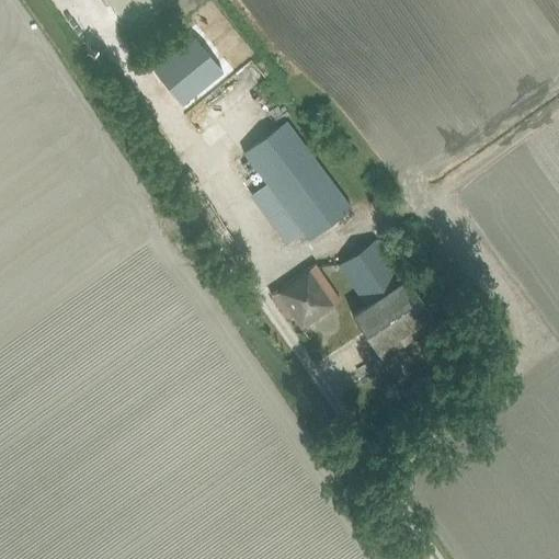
[(159,76),(182,105),(223,75),(200,44),(159,76)]
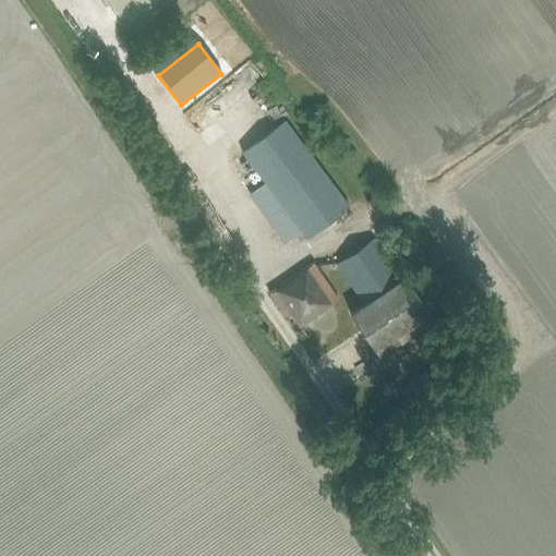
[(309,240),(351,208),(287,122),(244,155),(264,181),(252,191),(291,243),(309,240)]
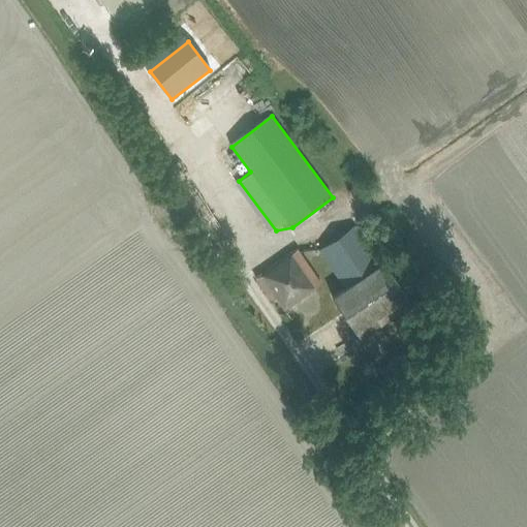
[(380,368),(434,333),(385,262),(381,266),(357,227),(320,253),(343,290),(333,297),(380,368)]
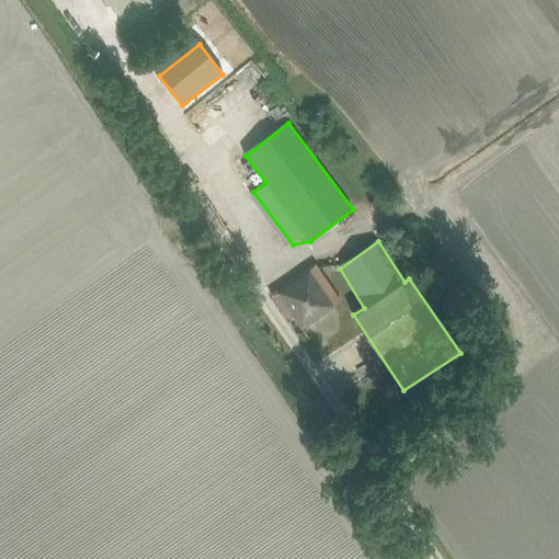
[(337,308),(342,304),(318,269),(311,273),(309,271),(273,296),(287,317),(292,314),(305,331),(337,308)]
